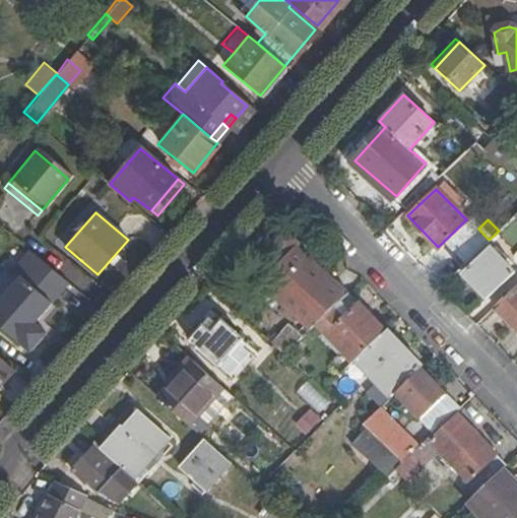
[(284,228),(264,250),(278,264),(263,281),(302,316),(332,282),(296,247),(300,242),(284,228)]
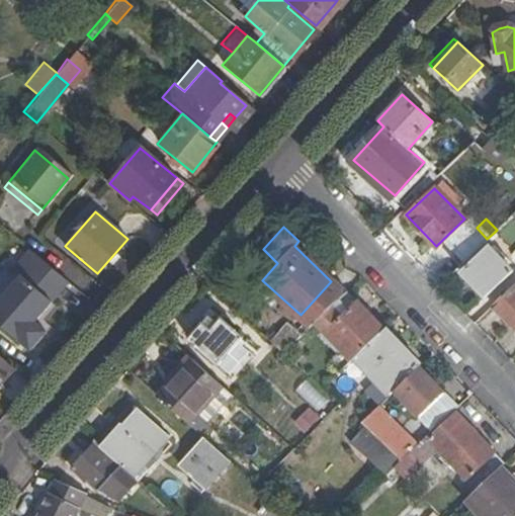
[(487,239),(484,242),(491,250),(501,240),(494,233),(487,239)]
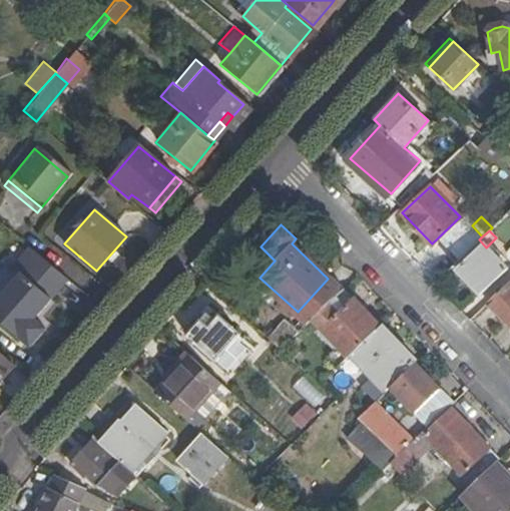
[(462,235),(423,272),(434,283),(453,265),(472,245),(462,235)]
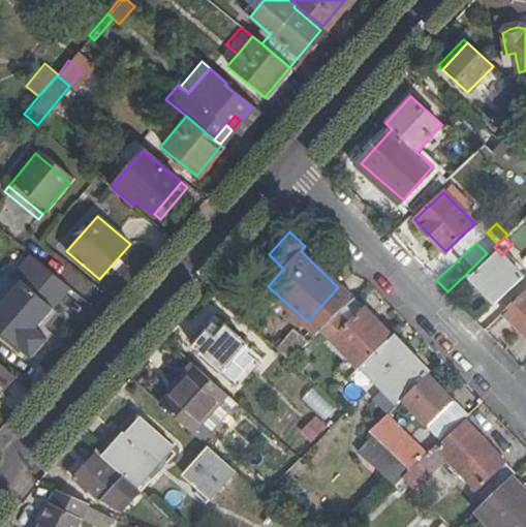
[(494,247),(487,253),(467,273),(494,302),(521,276),(501,255),(494,247)]
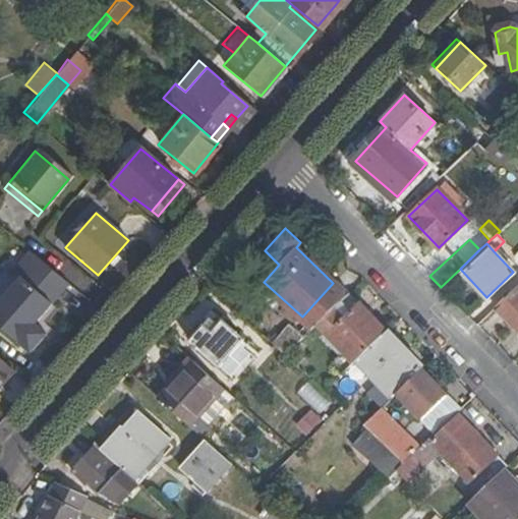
[(0,325),(16,340),(50,301),(19,276),(0,299),(0,325)]
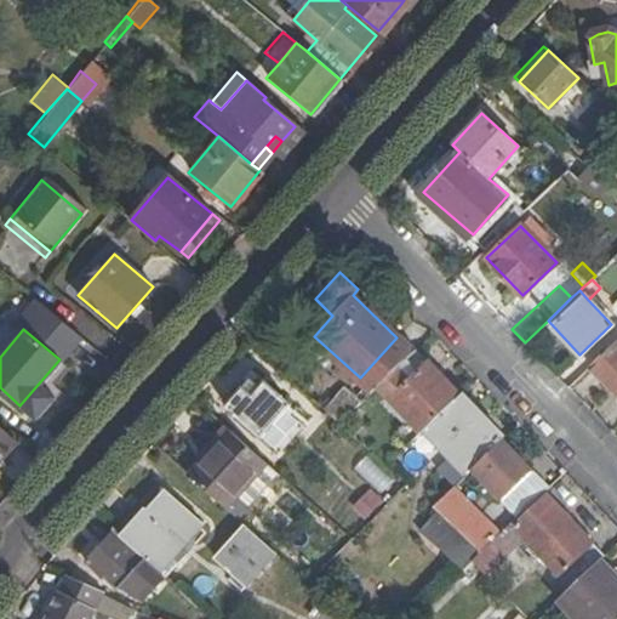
[(86,341),(74,330),(66,341),(78,352),(86,341)]
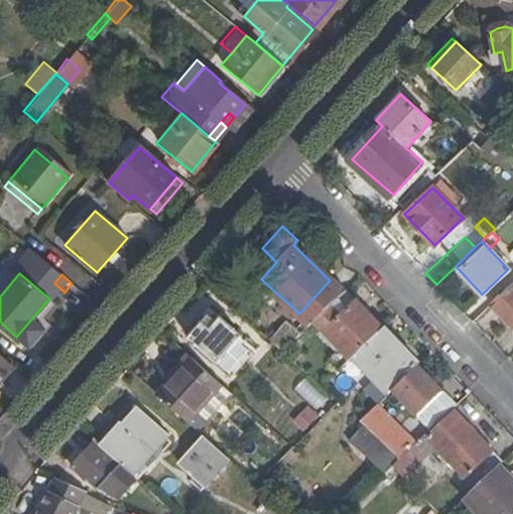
[(512,279),(489,302),(512,328),(512,279)]
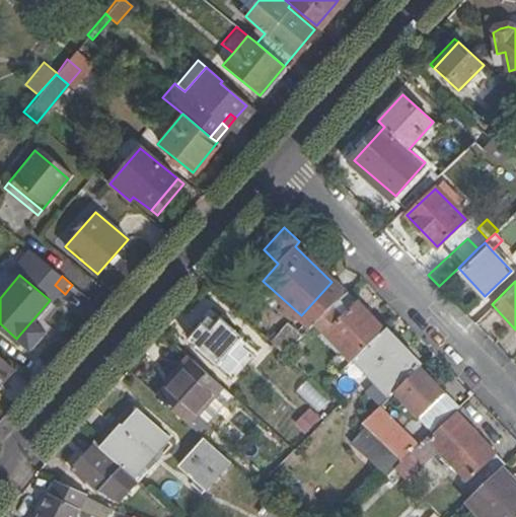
[(71,301),(80,291),(72,285),(65,294),(64,295),(71,301)]
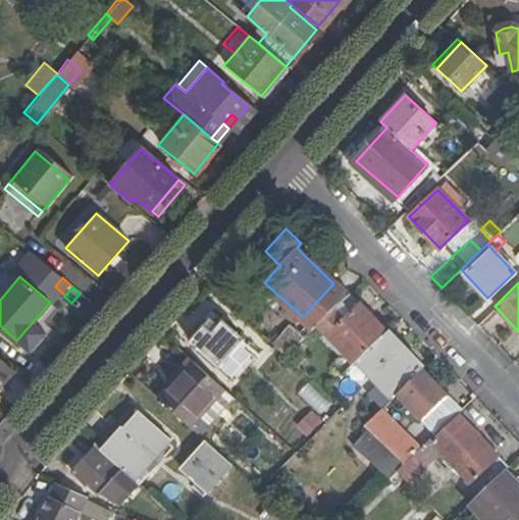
[(385,332),(349,294),(316,324),(349,358),(338,369),(343,373),(356,360),(385,332)]
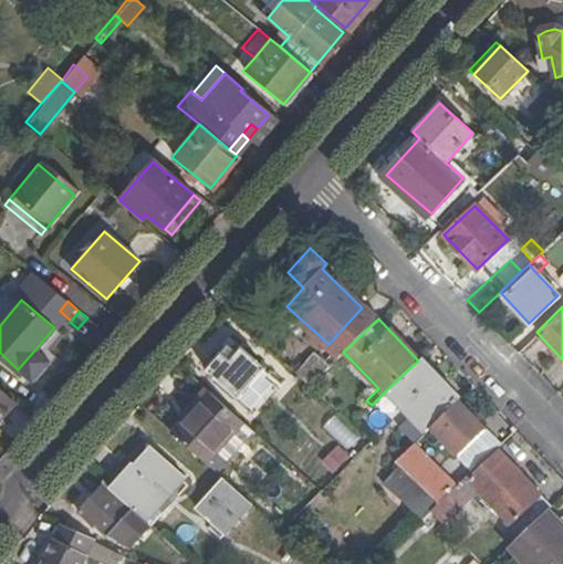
[(264,368),(241,347),(236,353),(228,346),(206,369),(237,398),(264,368)]
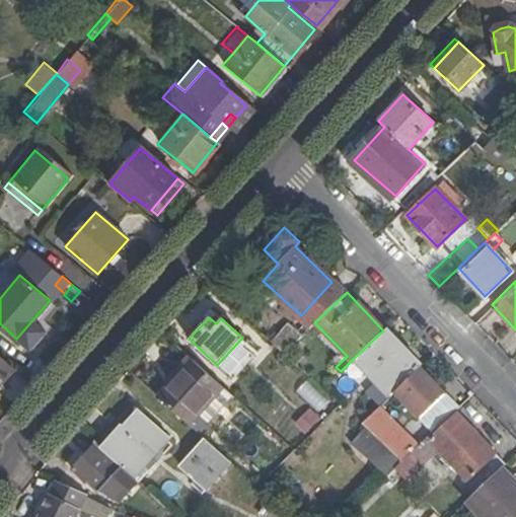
[(285,324),(270,341),(283,353),(300,337),(285,324)]
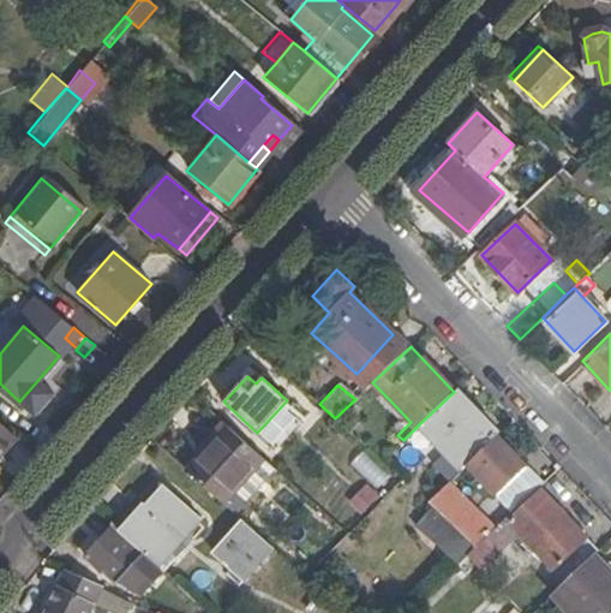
[(419,424),(461,468),(467,463),(496,434),(454,392),(419,424)]
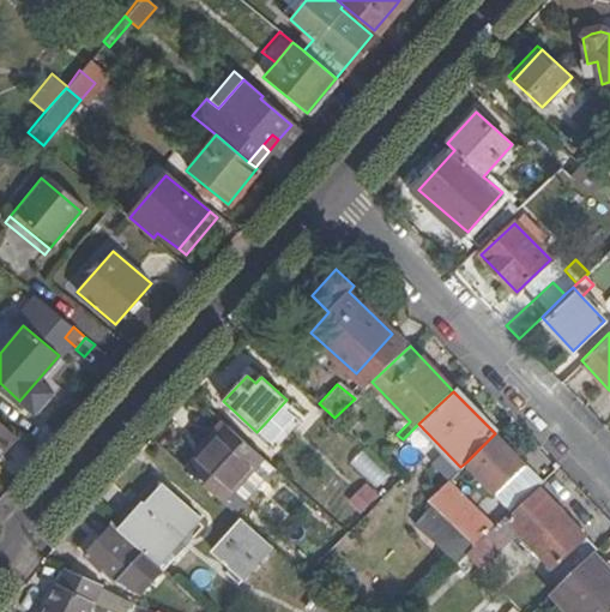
[(0,448),(13,433),(0,423),(0,448)]
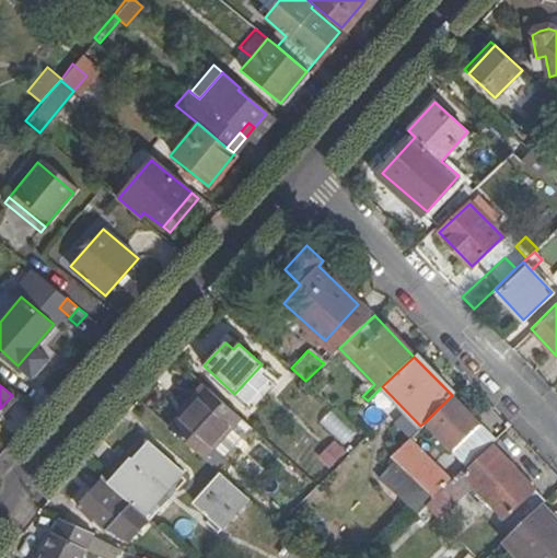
[(208,386),(171,428),(201,456),(211,444),(221,453),(248,423),(208,386)]
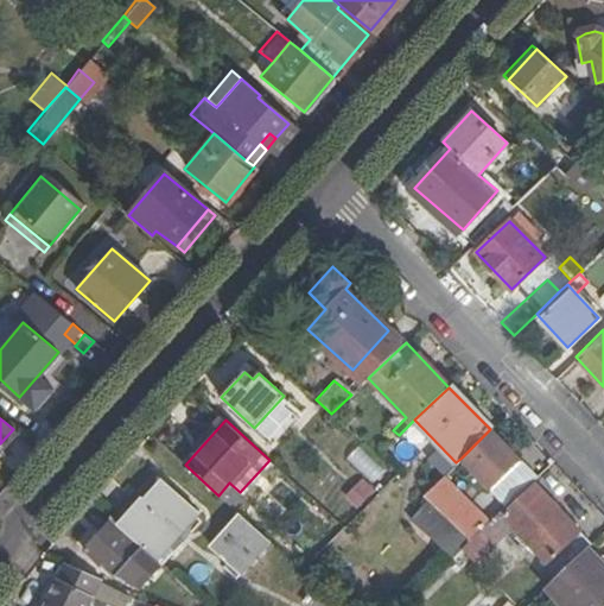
[(490,429),(462,458),(485,483),(514,455),(490,429)]
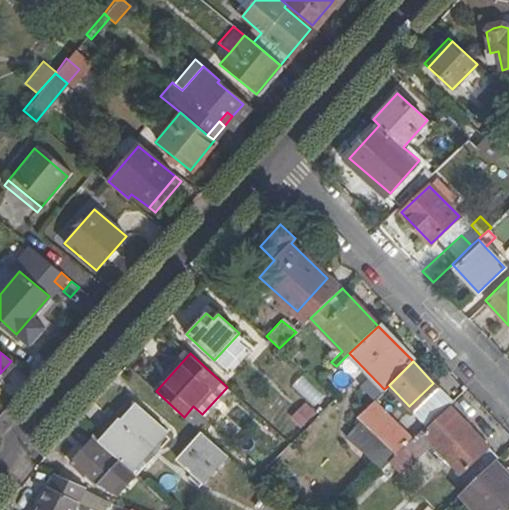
[(356,416),(395,455),(407,443),(396,431),(391,435),(378,424),(389,413),(382,406),(374,399),(356,416)]
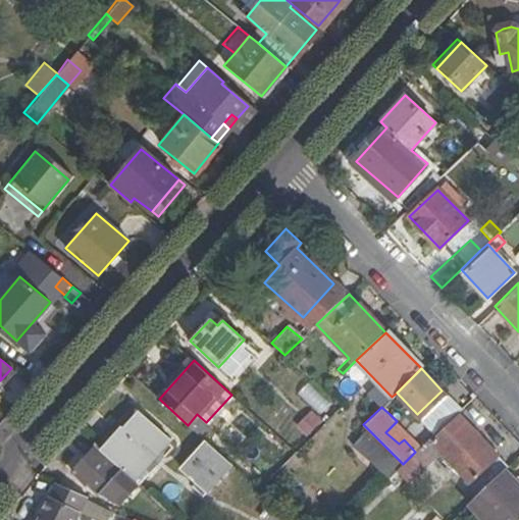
[(390,414),(397,421),(401,418),(393,410),(390,414)]
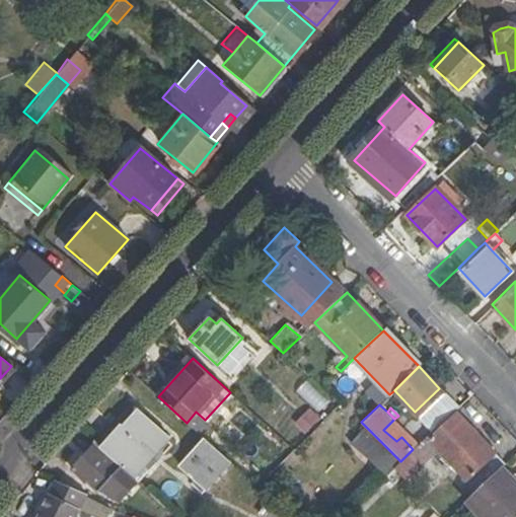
[(137,410),(100,449),(120,466),(134,479),(144,469),(139,464),(165,435),(137,410)]
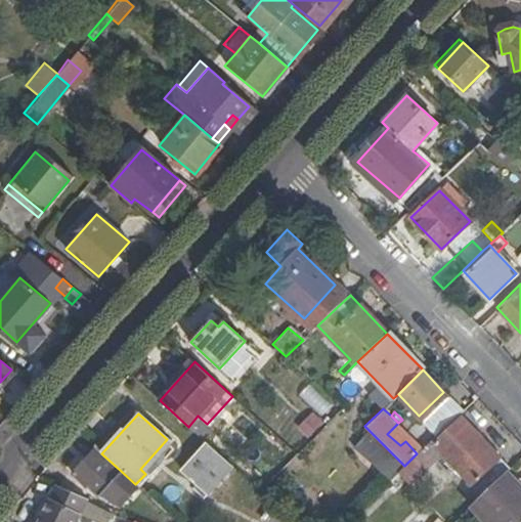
[(404,466),(400,470),(410,481),(437,455),(449,468),(452,465),(456,468),(483,442),(460,418),(433,443),(430,441),(417,453),(404,466)]
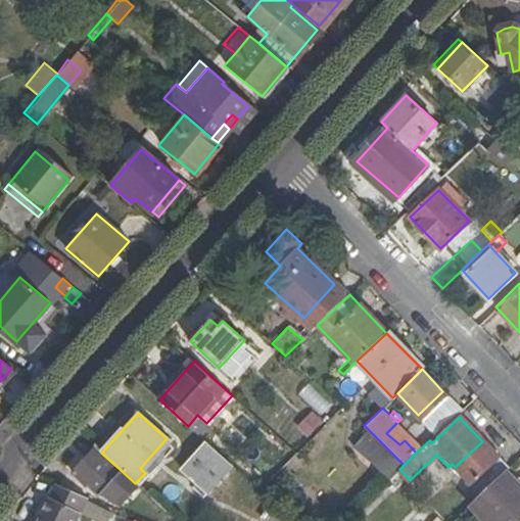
[(352,445),(389,478),(399,469),(404,465),(393,455),(367,431),(352,445)]
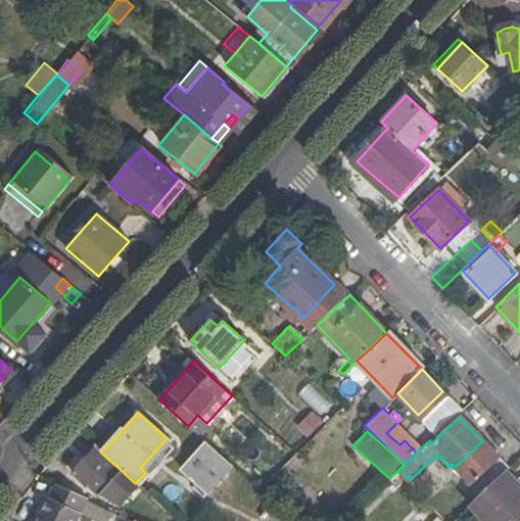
[(230,464),(205,441),(180,470),(204,491),(230,464)]
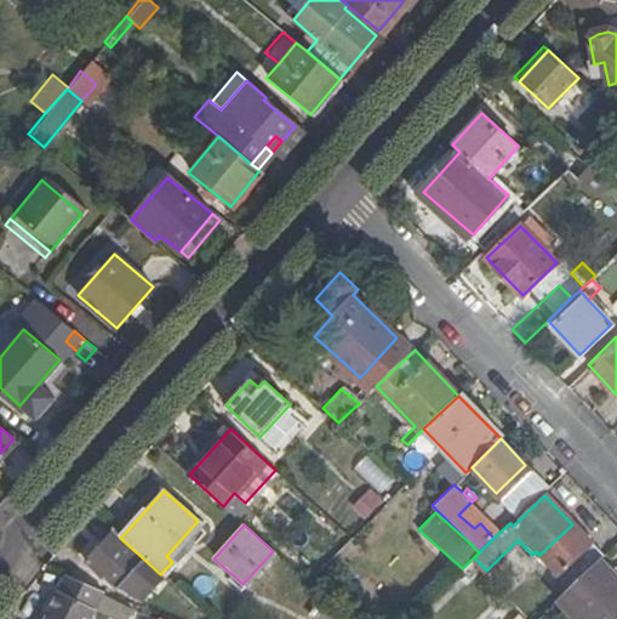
[(572,524),(540,555),(570,585),(599,558),(603,555),(572,524)]
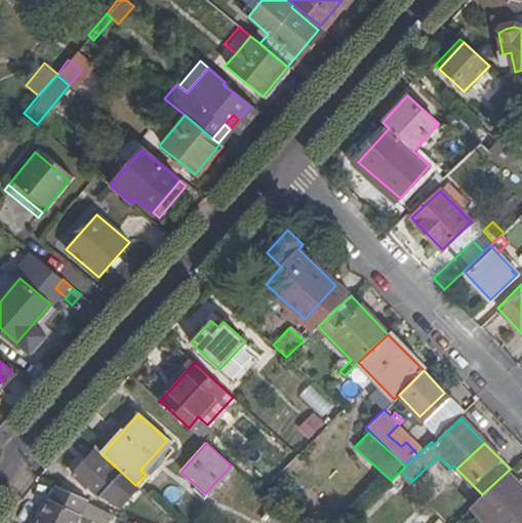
[(119,474),(93,450),(72,474),(87,487),(88,486),(97,494),(122,505),(137,487),(135,485),(121,472),(119,474)]
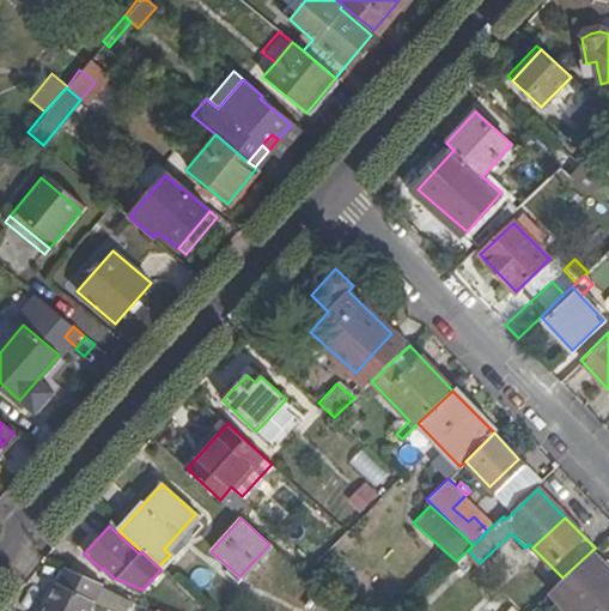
[(591,551),(562,578),(549,592),(567,610),(608,610),(608,570),(603,564),(591,551)]
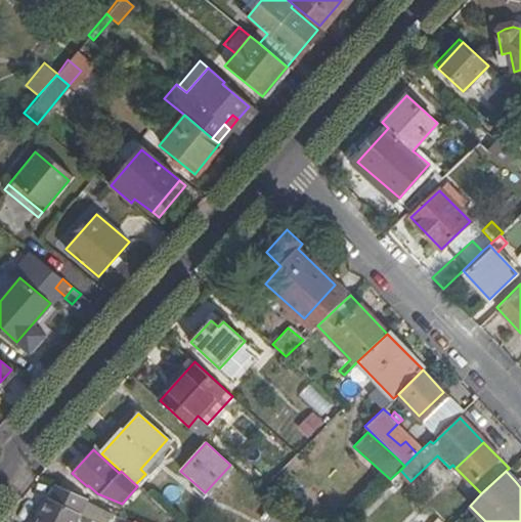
[(54,484),(35,521),(72,521),(85,497),(54,484)]
